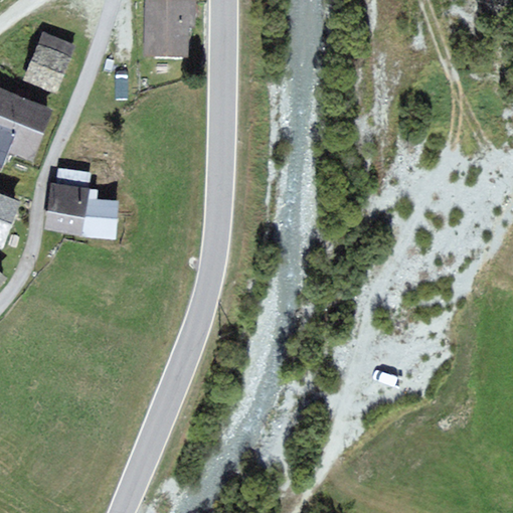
[(189,51),(191,0),(153,0),(152,14),(150,49),(189,51)]
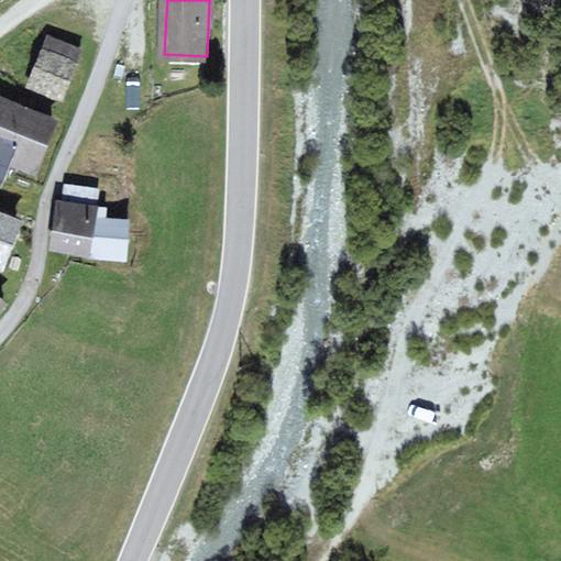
[(61,40),(52,36),(32,83),(61,95),(81,48),(61,40)]
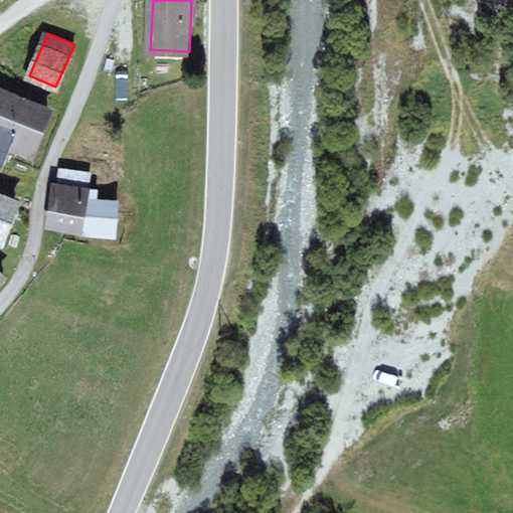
[(0,165),(1,166),(8,147),(22,152),(32,156),(50,109),(0,90),(0,165)]
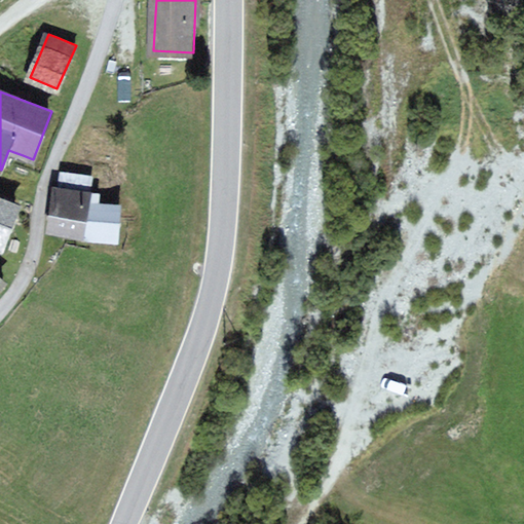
[(64,172),(63,181),(62,187),(57,187),(50,231),(86,236),(117,240),(120,222),(122,206),(100,202),(101,192),(91,191),(94,176),(64,172)]
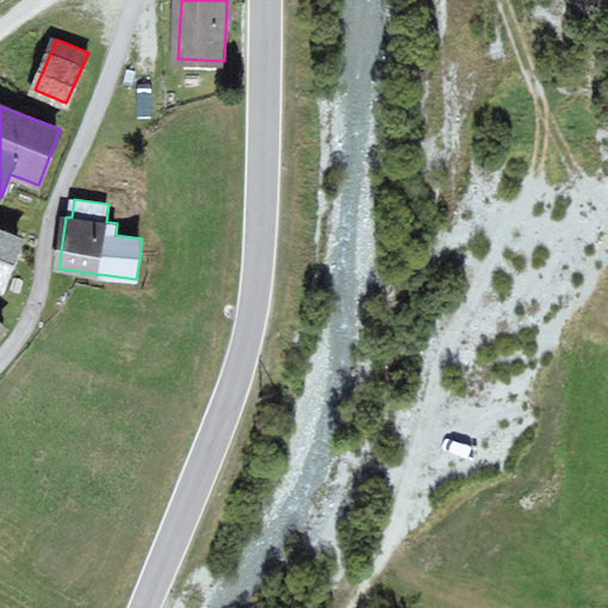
[(0,285),(6,287),(24,237),(0,229),(0,285)]
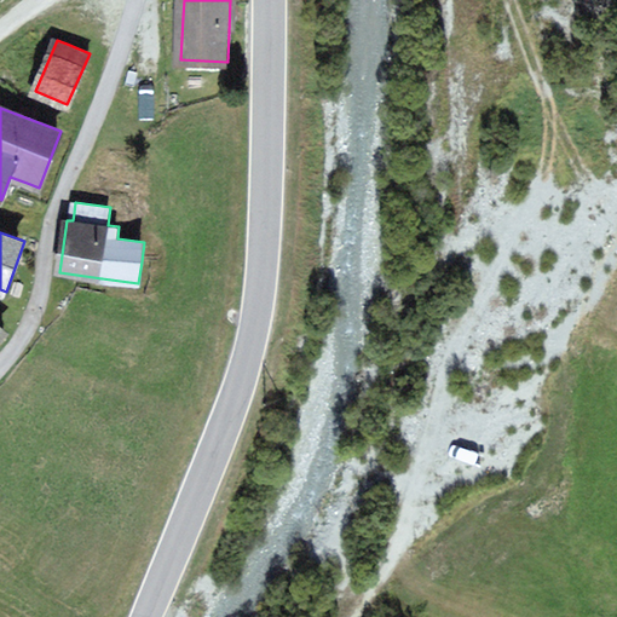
All buildings are outlined.
